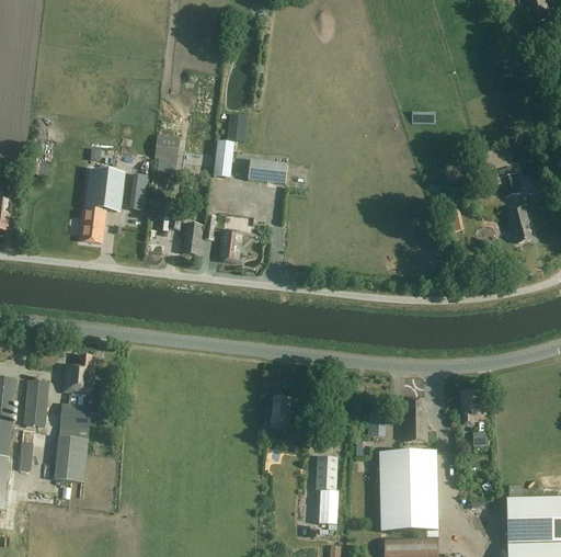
[(550,14),(546,0),(530,0),(536,19),(550,14)]
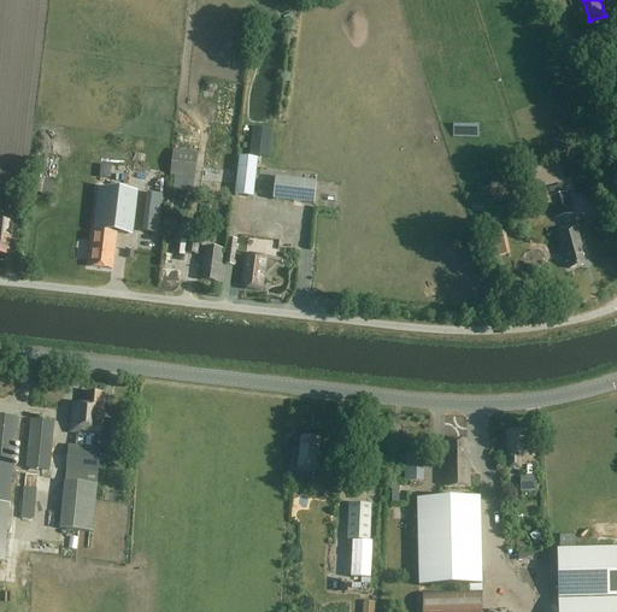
[(252,130),(250,151),(269,153),(271,133),(252,130)]
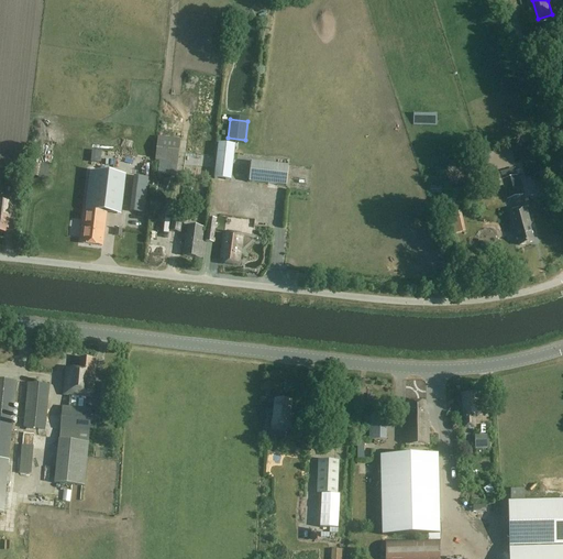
[(180,136),(158,134),(155,157),(177,160),(180,136)]
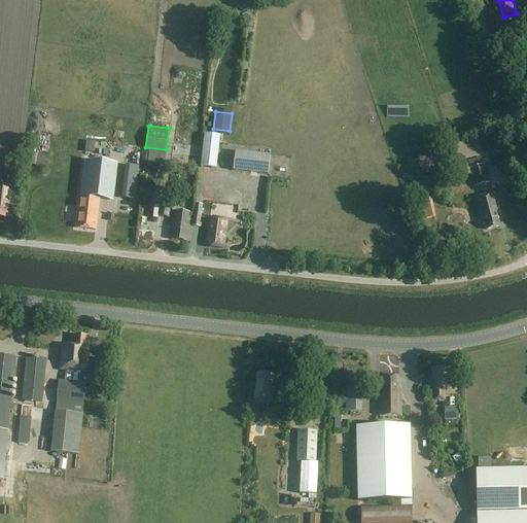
[(220,133),(204,131),(201,163),(216,165),(220,133)]
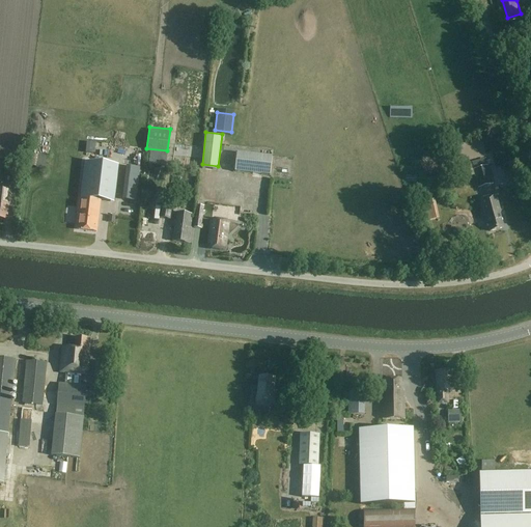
[(273,154),(238,149),(235,168),(271,172),(273,154)]
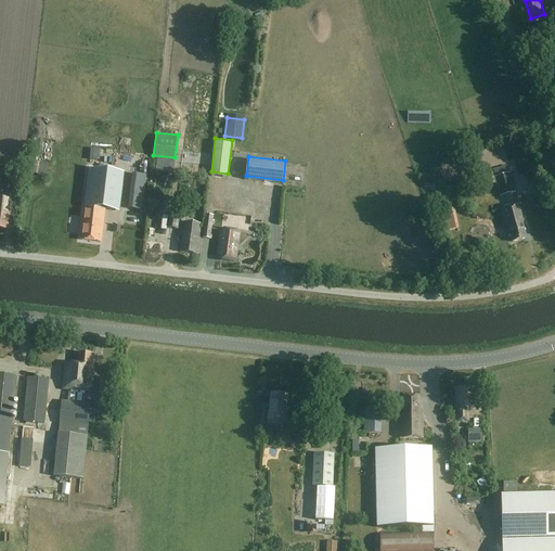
[(124,168),(87,164),(80,236),(101,239),(104,205),(120,207),(124,168)]
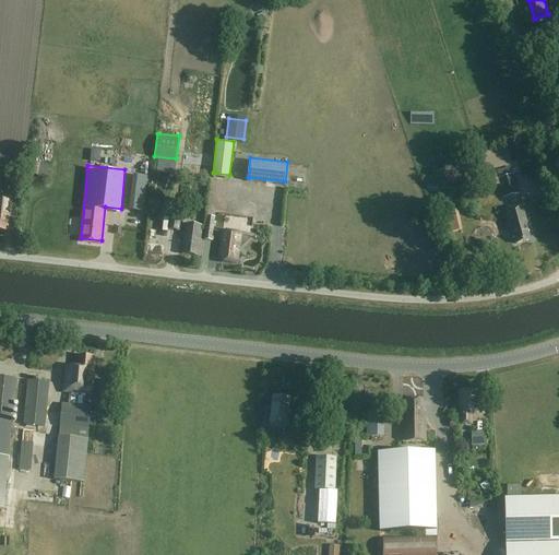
[(512,172),(510,165),(502,167),(503,174),(498,175),(503,195),(519,190),(513,170),(512,172)]
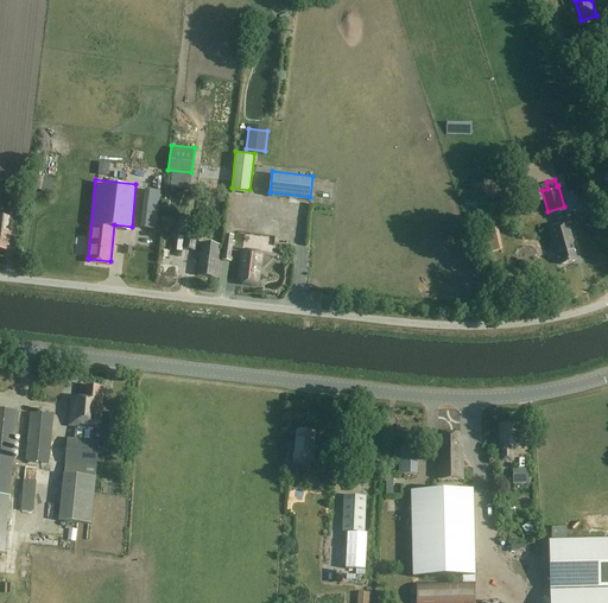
[(23,194),(13,191),(11,205),(20,208),(23,194)]
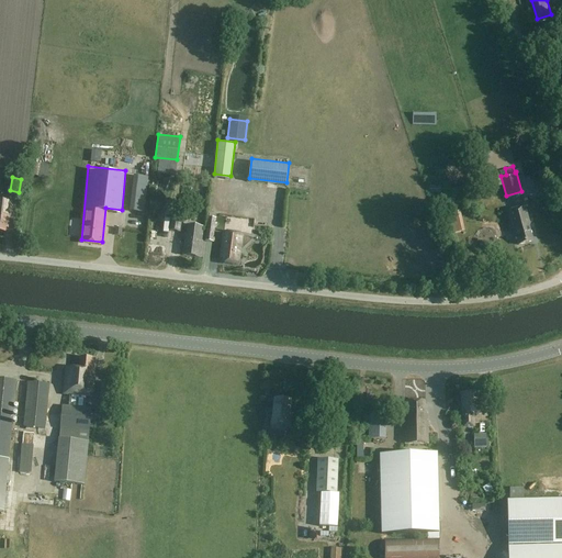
[(148,207),(150,197),(138,194),(136,204),(148,207)]
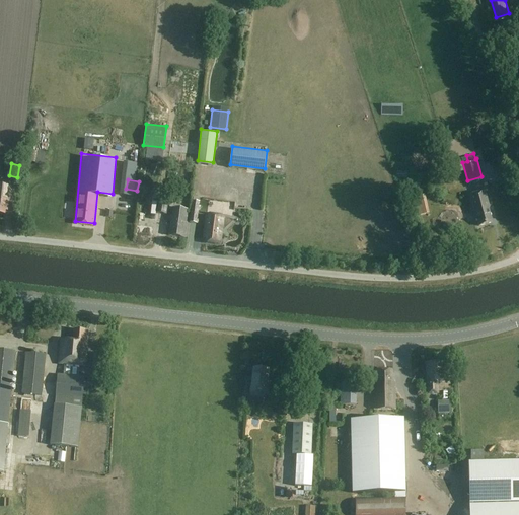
[(10,182),(0,181),(0,209),(5,210),(5,207),(7,207),(8,196),(9,196),(10,182)]
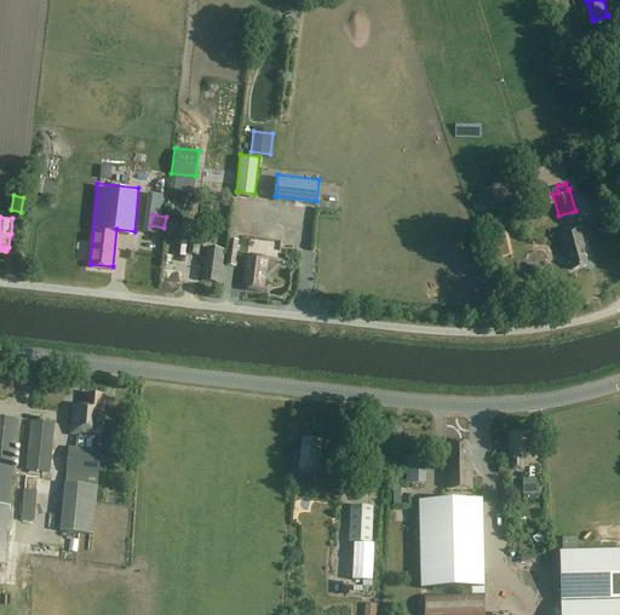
[(585,245),(579,224),(561,229),(566,249),(567,249),(572,266),(587,263),(583,245),(585,245)]
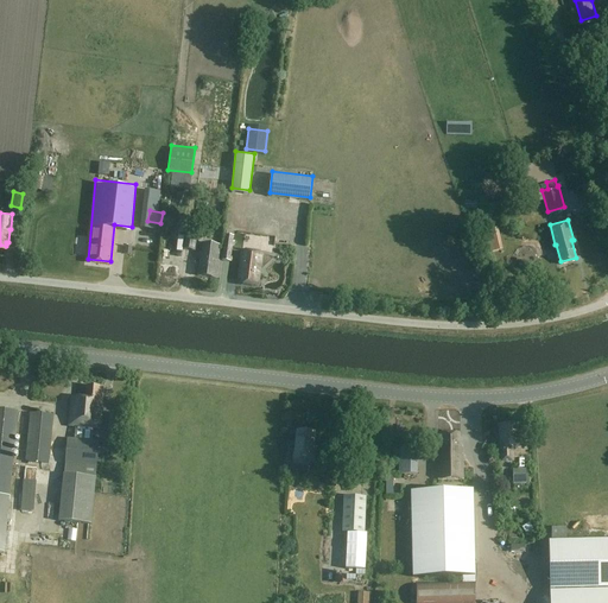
[(198,227),(188,224),(183,246),(194,247),(198,227)]
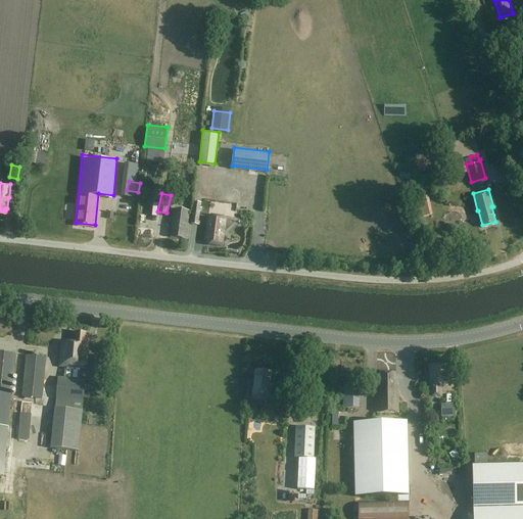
[(123,209),(134,211),(135,199),(125,198),(123,209)]
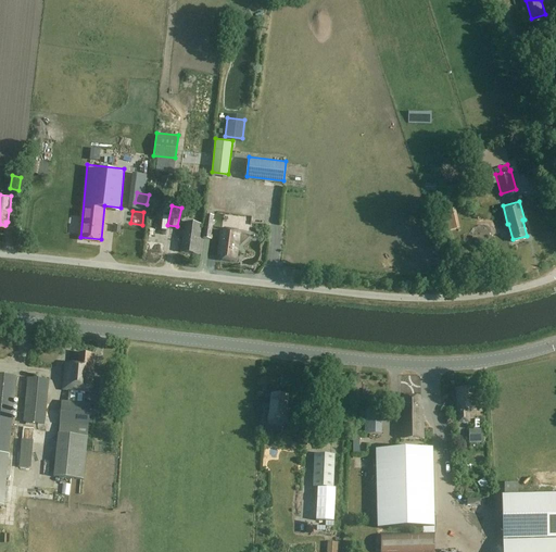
[(214,213),(205,212),(203,235),(211,236),(214,213)]
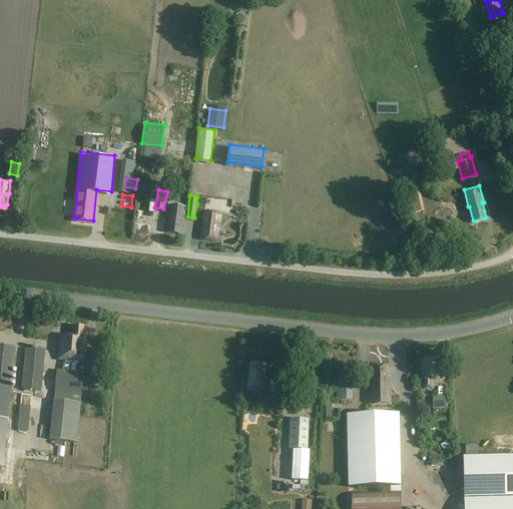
[(186,204),(171,201),(167,229),(182,231),(186,204)]
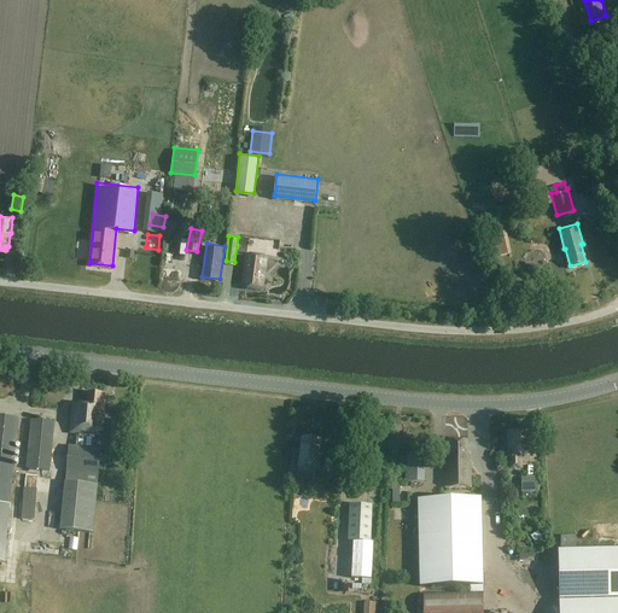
[(267,254),(246,251),(242,285),(262,287),(267,254)]
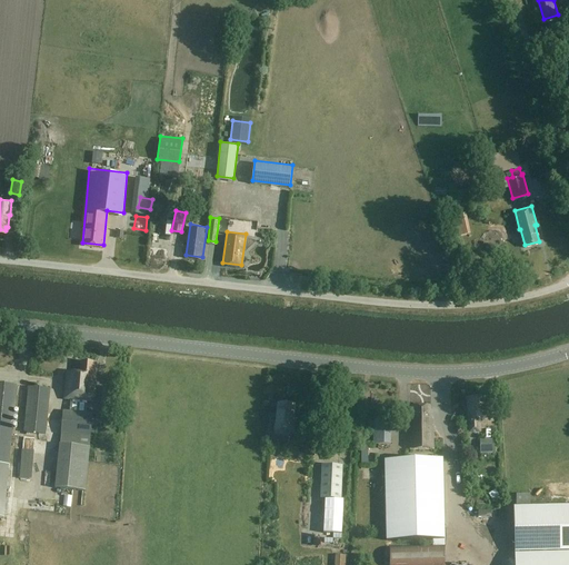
[(132,248),(146,250),(148,237),(136,234),(132,248)]
